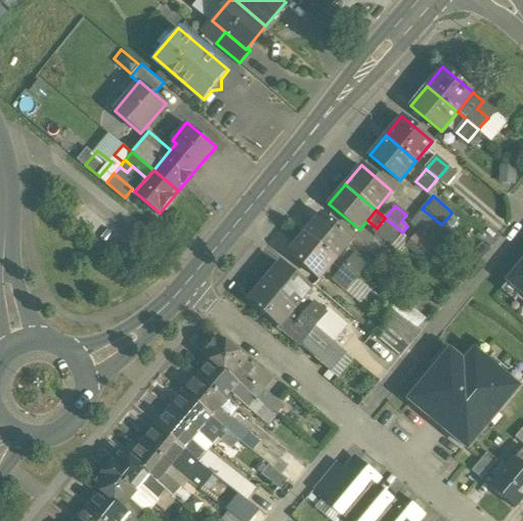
[(353,239),(322,213),(306,231),(337,258),(353,239)]
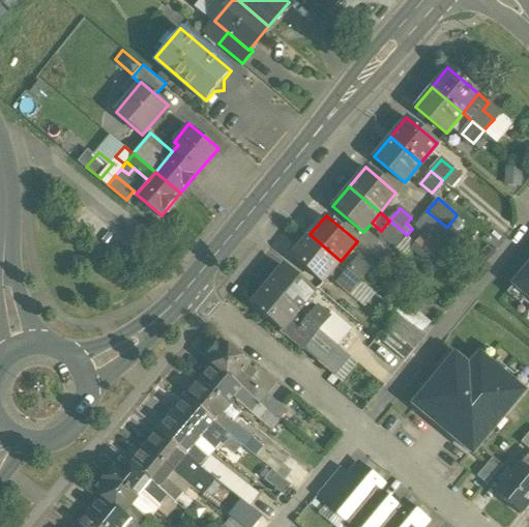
[(456,216),(447,227),(452,232),(462,222),(456,216)]
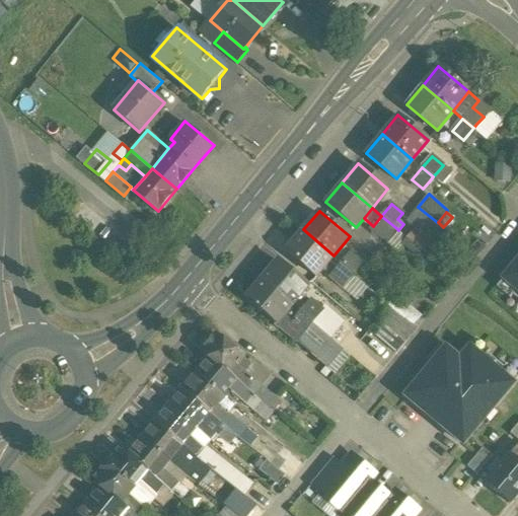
[(392,225),(381,216),(373,226),(372,228),(382,236),(389,229),(392,225)]
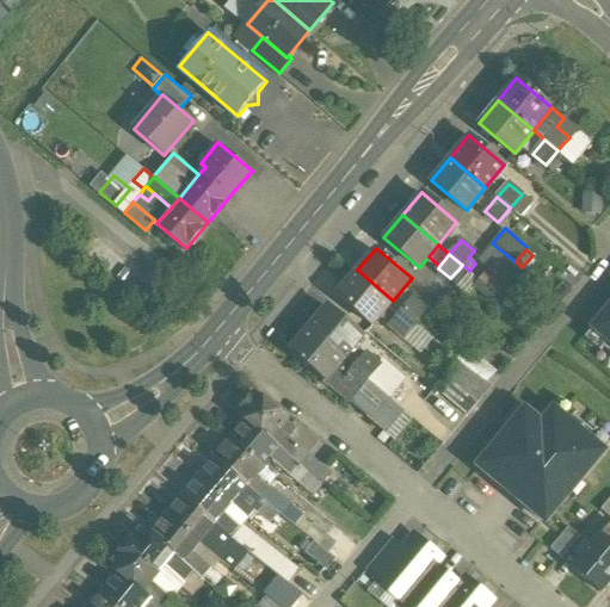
[(512,284),(494,268),(487,277),(505,292),(512,284)]
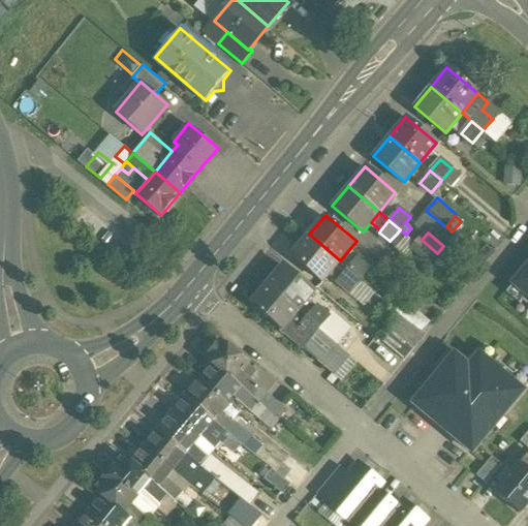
[(340,260),(309,234),(292,253),(323,280),(332,271),(340,260)]
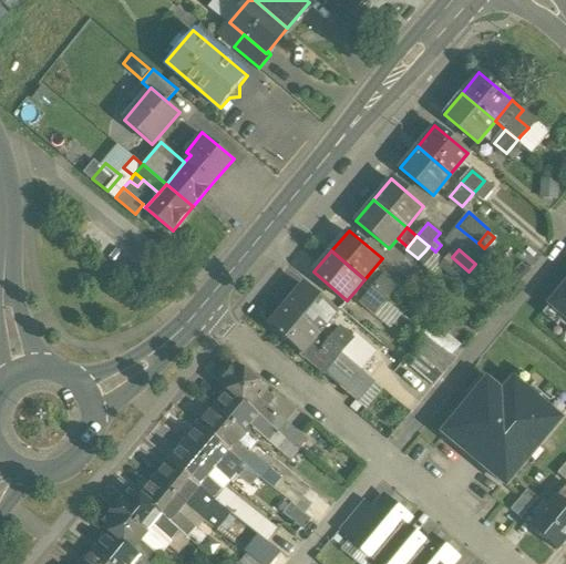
[(452,257),(450,256),(442,265),(461,280),(469,272),(452,257)]
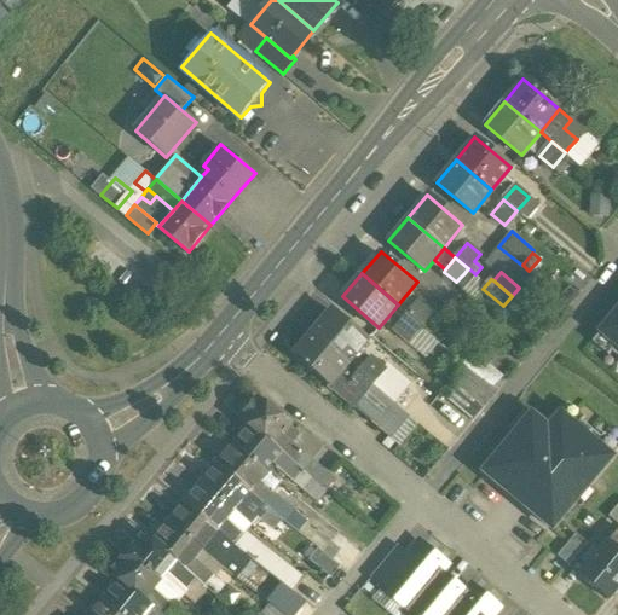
[(434,311),(421,300),(409,314),(422,325),(427,319),(434,311)]
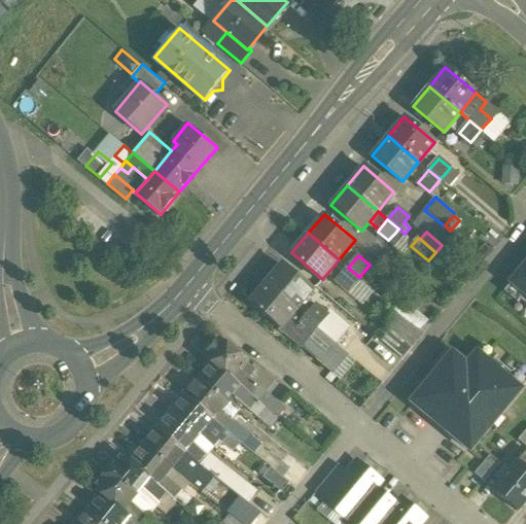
[(339,259),(330,270),(340,277),(348,268),(339,259)]
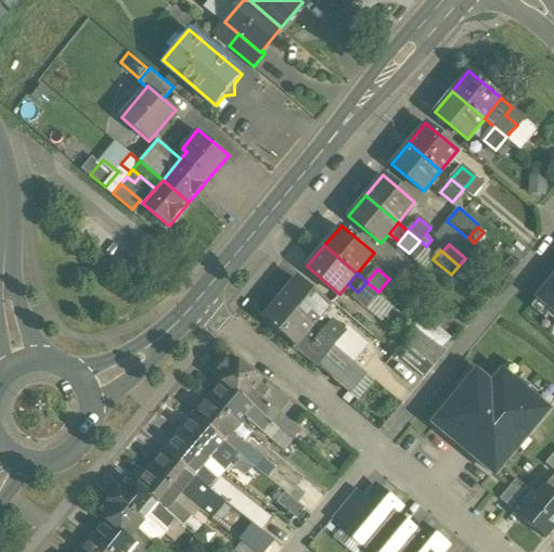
[(329,303),(296,274),(280,295),(312,322),(322,310),(329,303)]
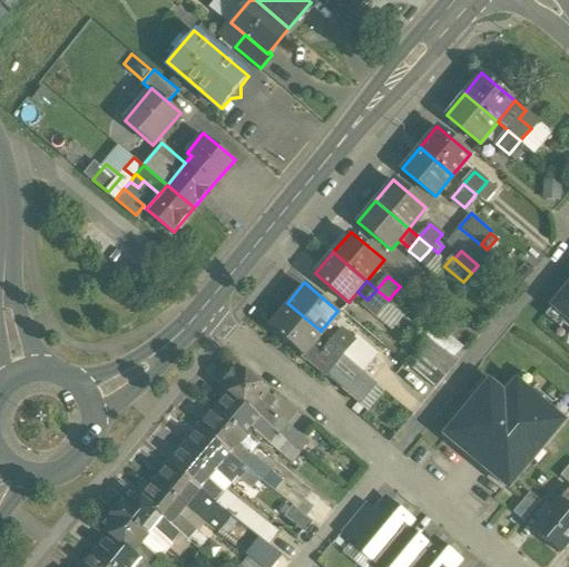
[(568,284),(548,311),(568,328),(568,284)]
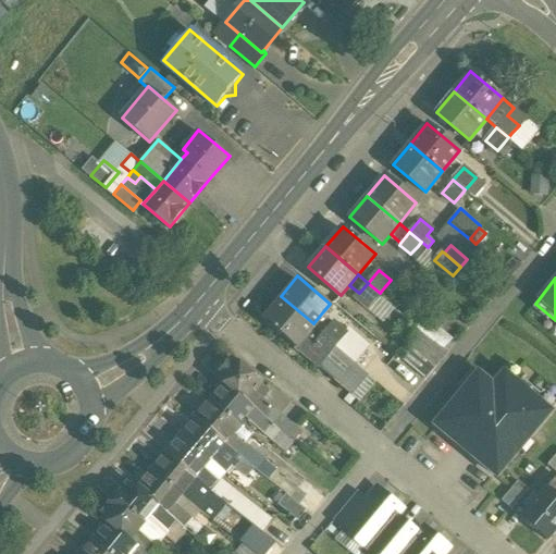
[(380,293),(368,283),(359,293),(358,295),(369,305),(380,293)]
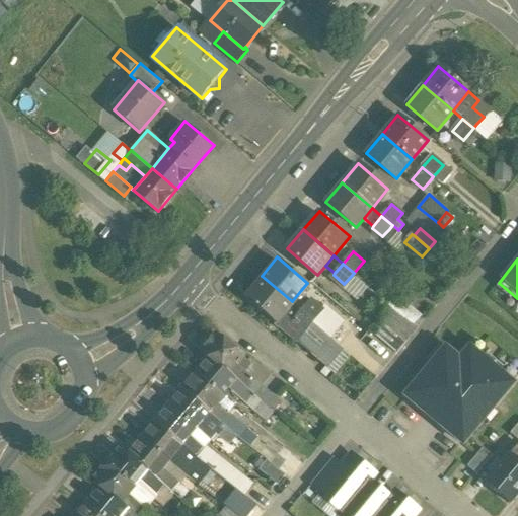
[(292,301),(262,276),(245,295),(276,320),(292,301)]
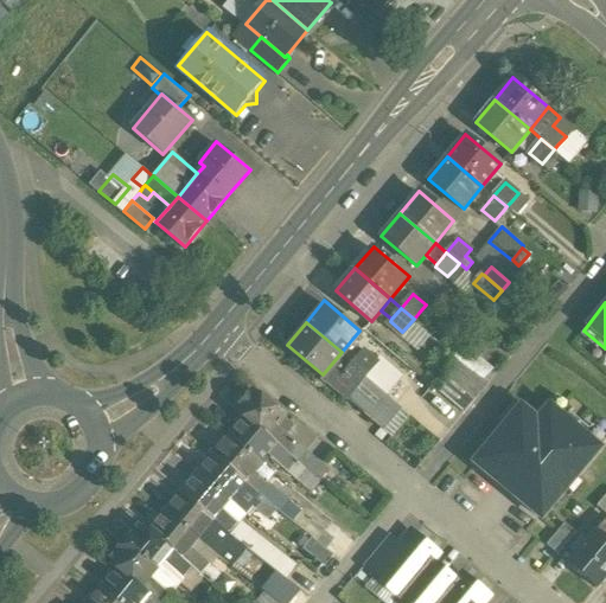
[(497,367),(460,338),(451,348),(454,352),(485,378),(486,379),(497,367)]
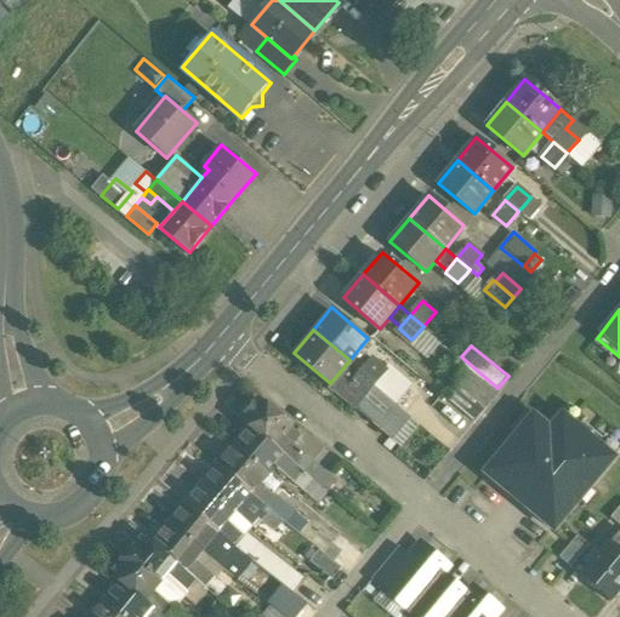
[(371,358),(360,347),(350,360),(360,370),(371,358)]
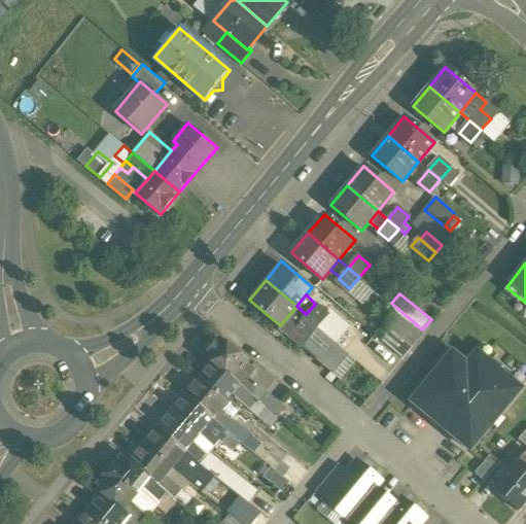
[(350,323),(321,299),(317,304),(327,312),(317,324),(336,340),(350,323)]
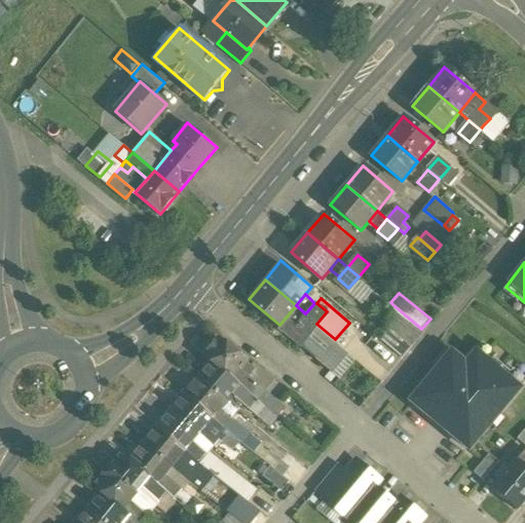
[(316,303),(315,302),(314,303),(305,313),(316,324),(327,311),(316,303)]
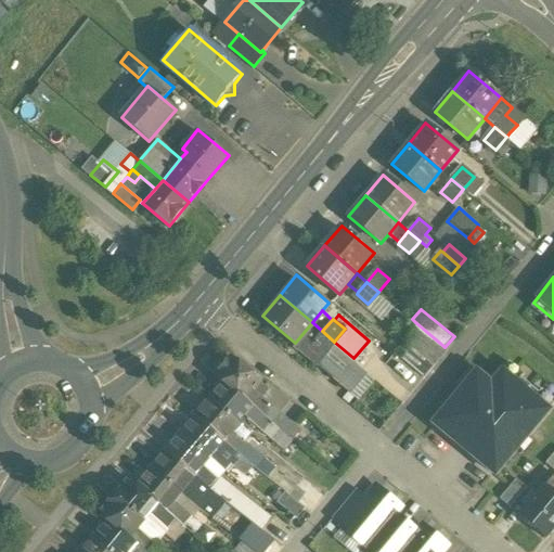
[(312,322),(295,343),(317,362),(334,342),(322,331),(312,322)]
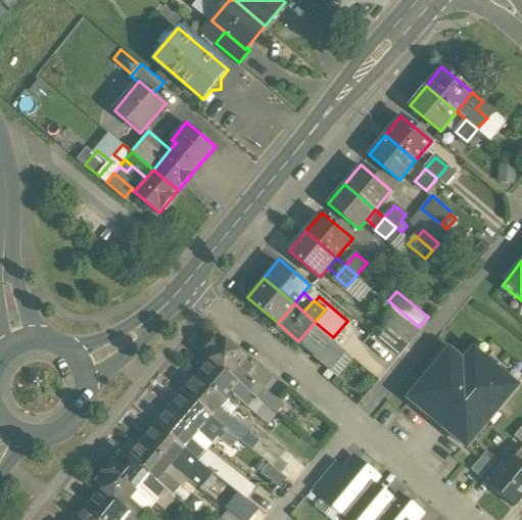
[(418,326),(391,303),(381,316),(408,338),(418,326)]
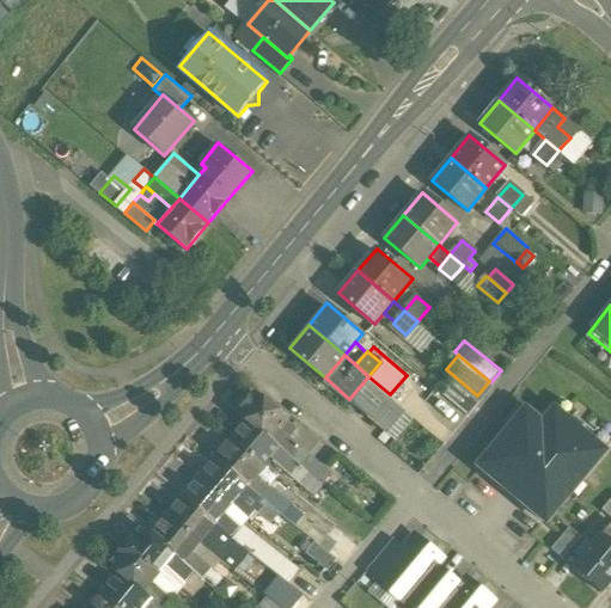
[(368,376),(349,399),(376,421),(395,398),(390,394),(368,376)]
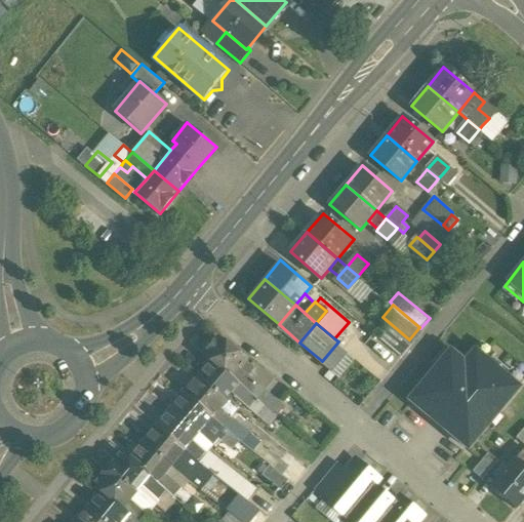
[(246,360),(218,337),(204,355),(211,361),(212,361),(232,377),(239,368),(246,360)]
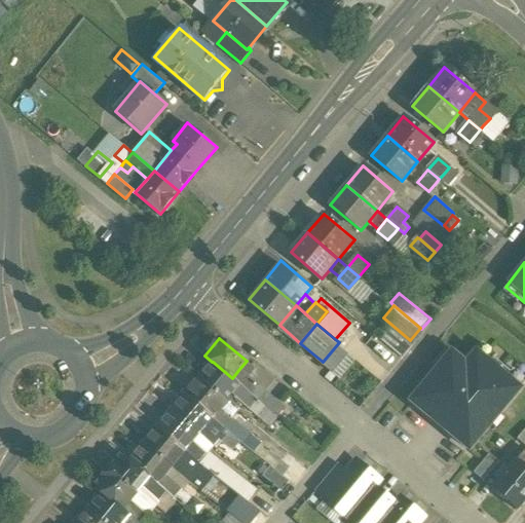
[(339,342),(323,362),(332,370),(348,350),(339,342)]
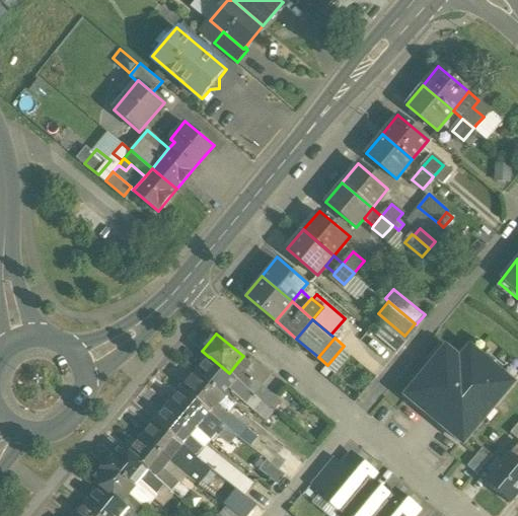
[(452,342),(409,394),(463,440),(516,376),(469,338),(460,348),(452,342)]
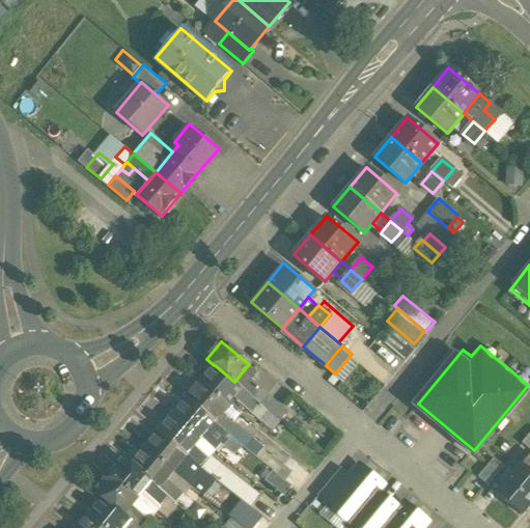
[(234,382),(215,365),(214,365),(200,382),(229,406),(234,398),(243,389),(234,382)]
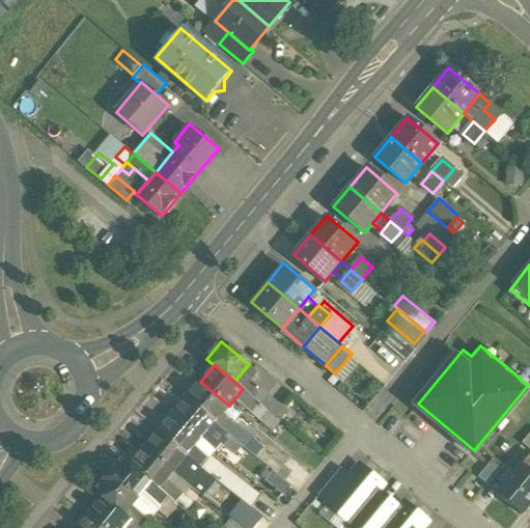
[(259,387),(242,372),(234,382),(243,389),(252,396),(259,387)]
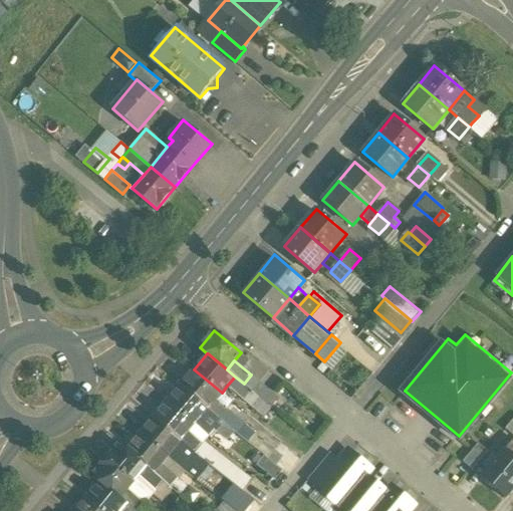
[(222,393),(194,369),(181,386),(209,409),(216,400),(222,393)]
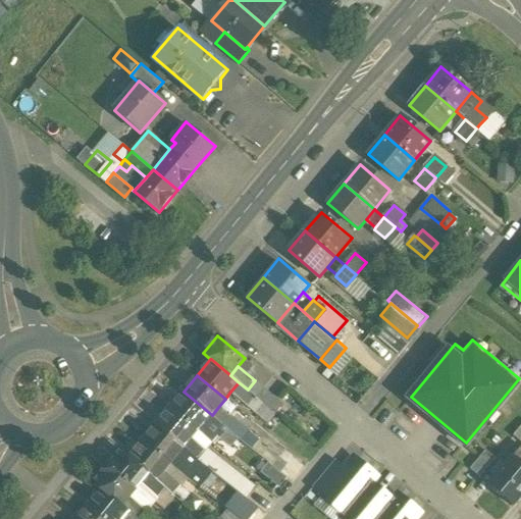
[(271,394),(255,380),(248,390),(256,396),(264,403),(271,394)]
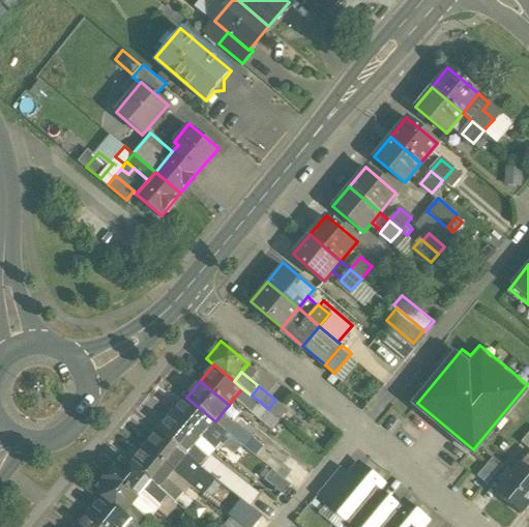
[(252,396),(242,388),(234,398),(252,412),(260,402),(252,396)]
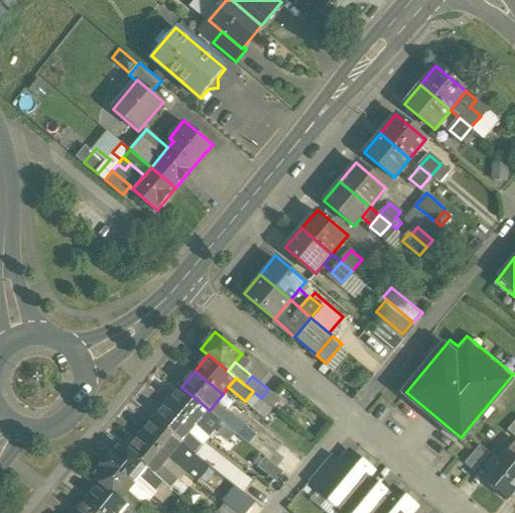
[(210,410),(181,387),(168,403),(196,426),(202,419),(210,410)]
